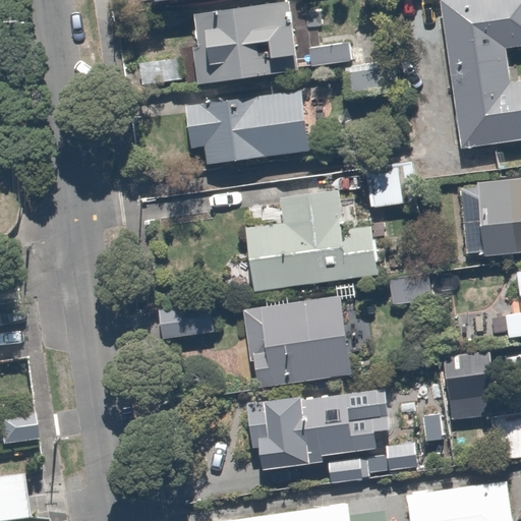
[(192,8),(198,79),(296,71),(291,0),(192,8)]
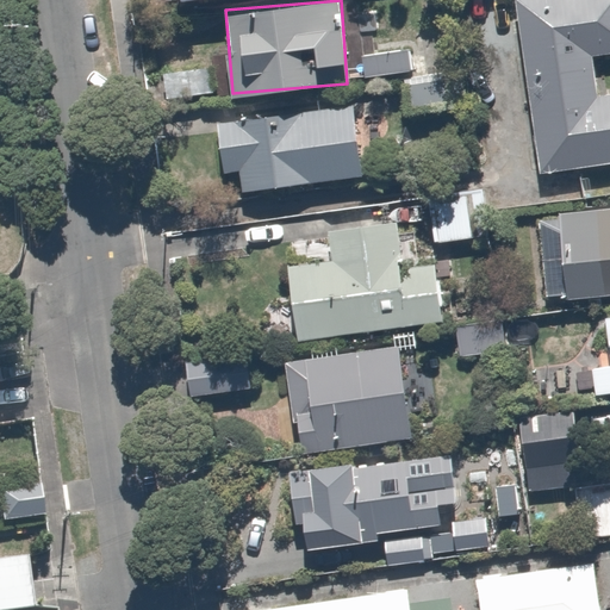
[(609,160),(609,93),(597,95),(591,53),(609,49),(609,0),(516,0),(540,170),(609,160)]
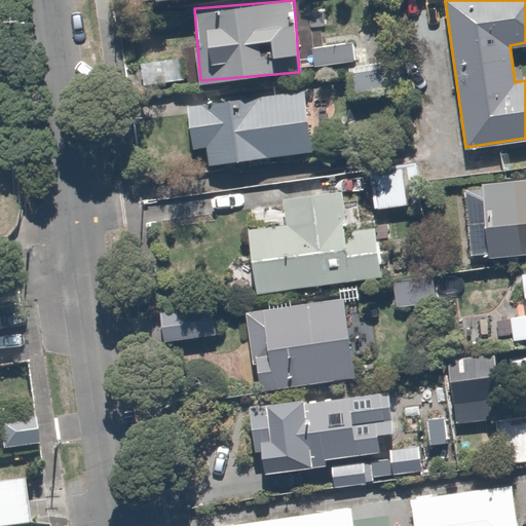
[(355,40),(310,45),(313,66),(358,62),(355,40)]
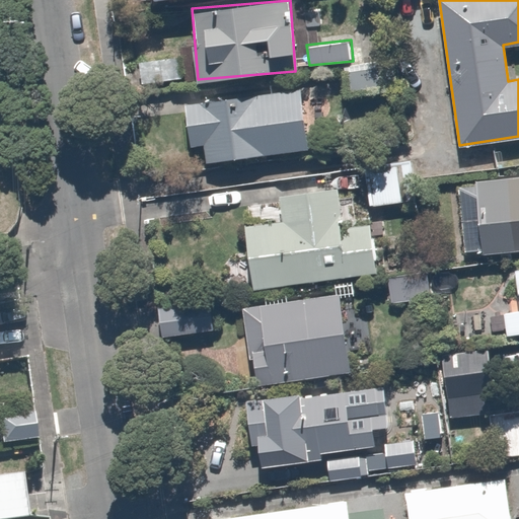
[(383,61),(343,67),(347,100),(388,94),(383,61)]
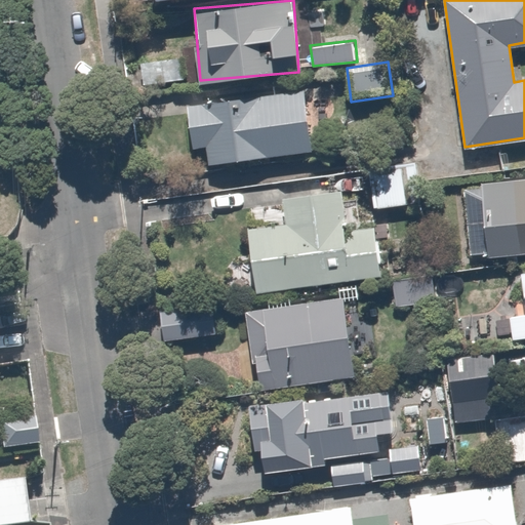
[(305,89),(192,98),(196,147),(206,146),(208,163),(311,154),(305,89)]
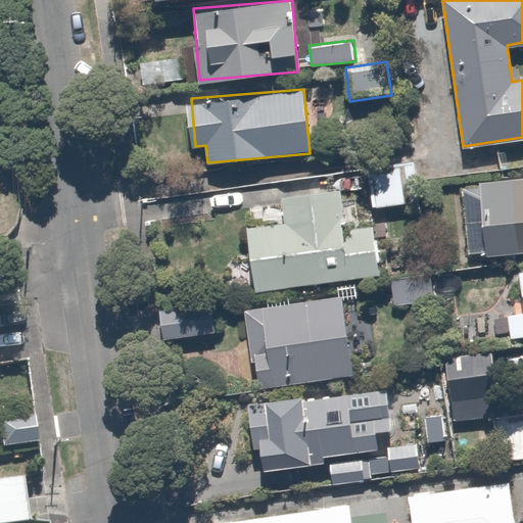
[(402,172),(368,176),(371,207),(407,203),(402,172)]
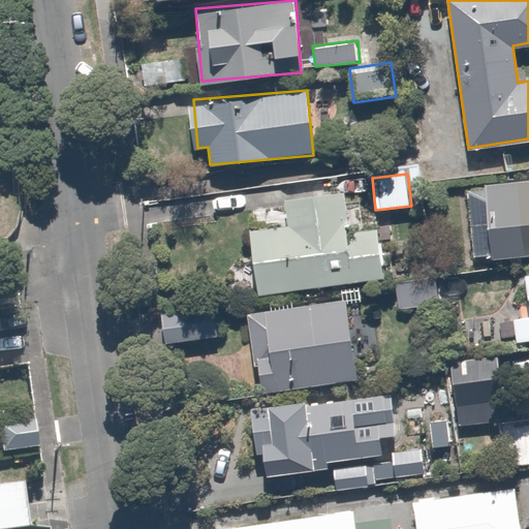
[(473,257),(484,256),(528,252),(528,176),(487,180),(489,206),(469,208),(473,257)]
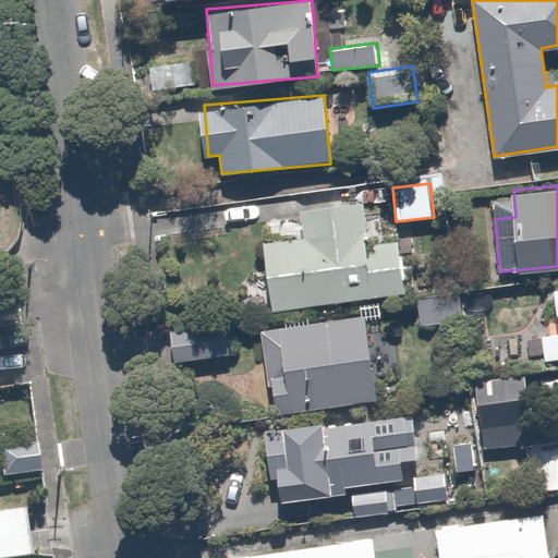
[(263,239),(271,308),(409,293),(402,239),(377,242),(372,194),(296,203),(300,234),(263,239)]
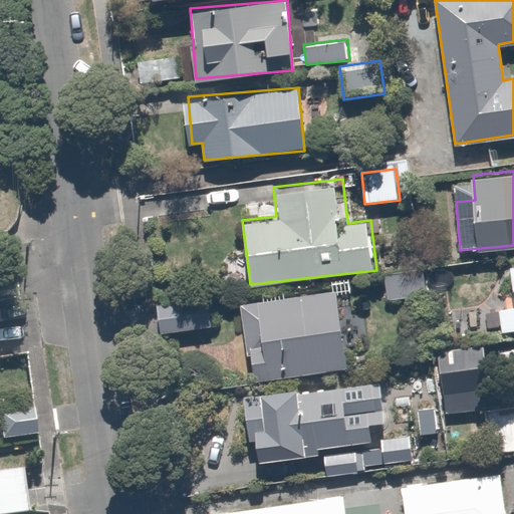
[(513,302),(499,303),(501,336),(513,335),(513,260),(513,261),(513,281),(513,302)]
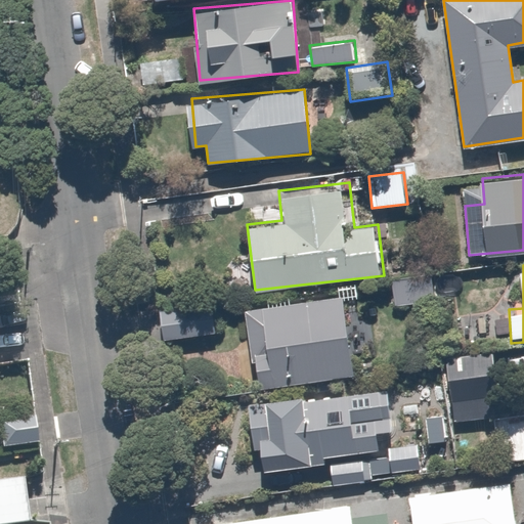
[(425,267),(387,273),(392,305),(430,299),(425,267)]
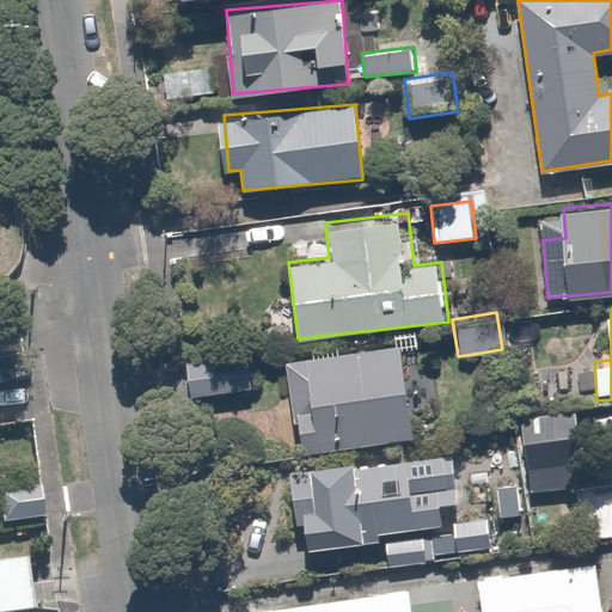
[(187,335),(191,396),(249,391),(244,331),(187,335)]
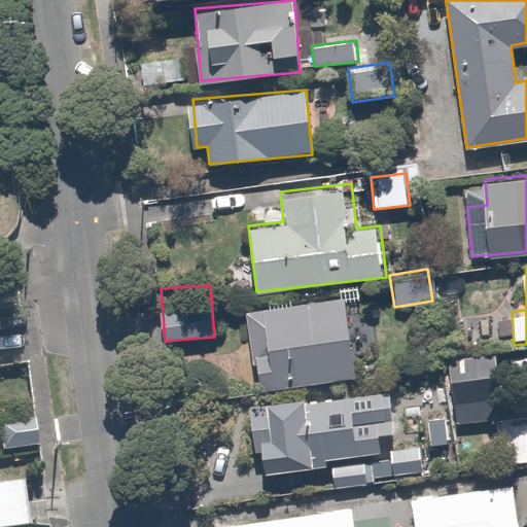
[(344,300),(247,313),(258,393),(356,379),(344,300)]
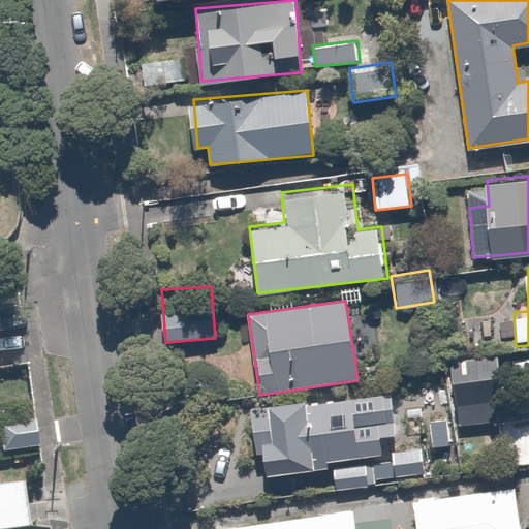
[(494,362),(447,368),(456,426),(501,419),(494,362)]
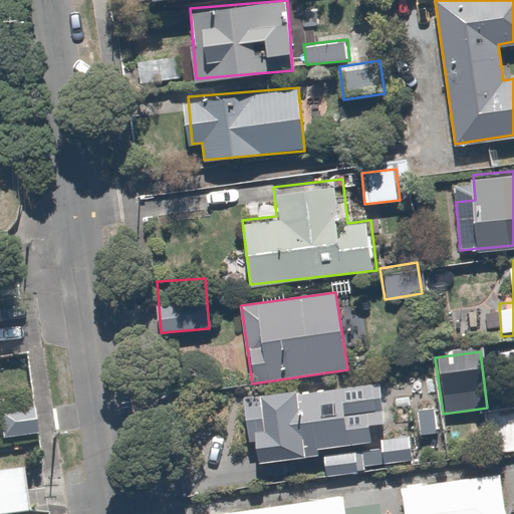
[(350,384),(244,394),(250,462),(323,456),(325,477),(362,474),(360,446),(373,445),(369,399),(352,400),(350,384)]
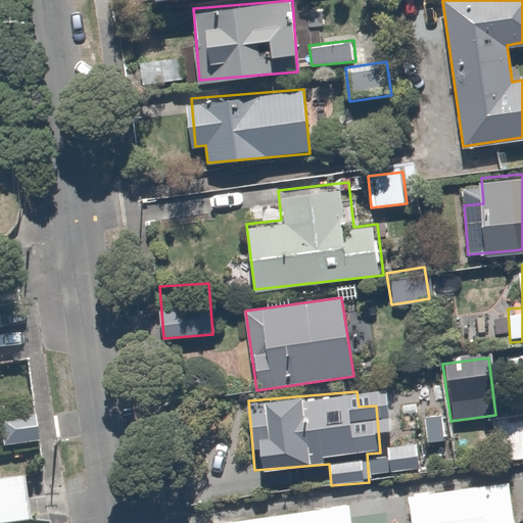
[(444,411),(424,414),(428,440),(447,438),(444,411)]
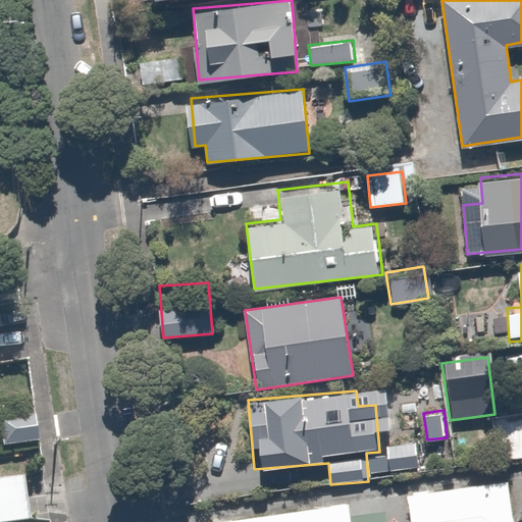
[(521,459),(521,418),(521,413),(488,420),(499,465),(521,459)]
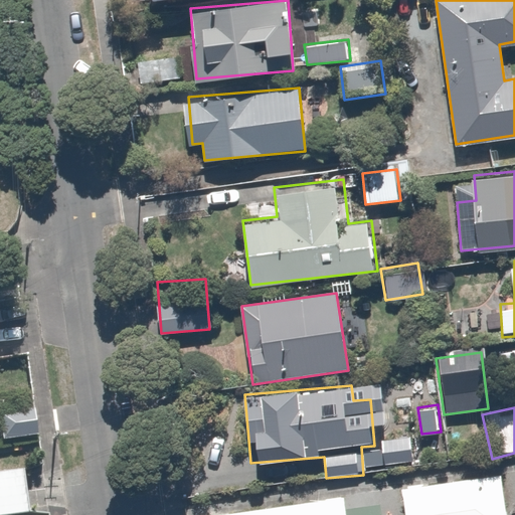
[(36,408),(0,413),(0,428),(1,439),(40,434),(36,408)]
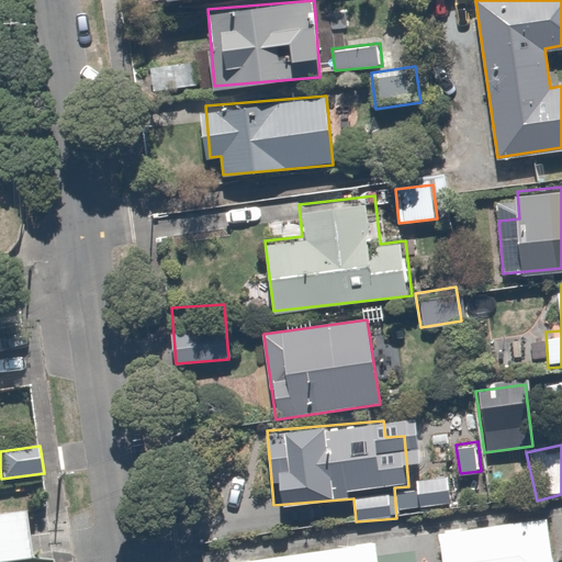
[(450,471),(417,476),(422,507),(454,503),(450,471)]
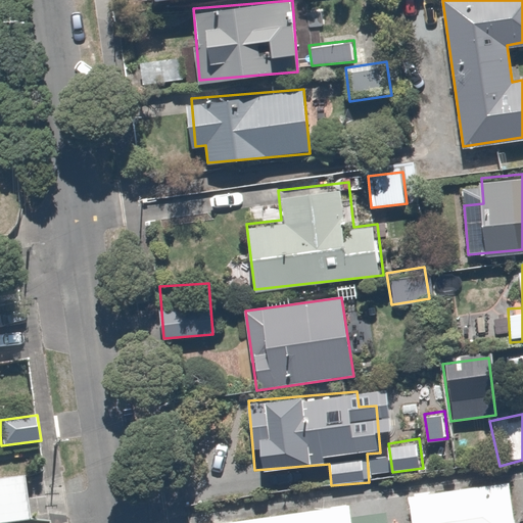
[(0,522),(28,520),(25,477),(0,479),(0,522)]
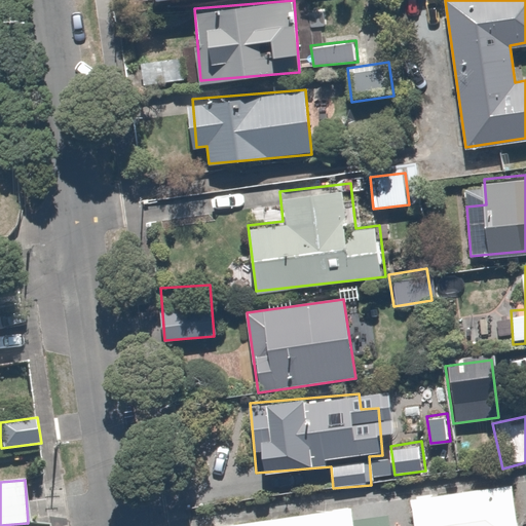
[(517,525),(511,483),(410,498),(413,525),(517,525)]
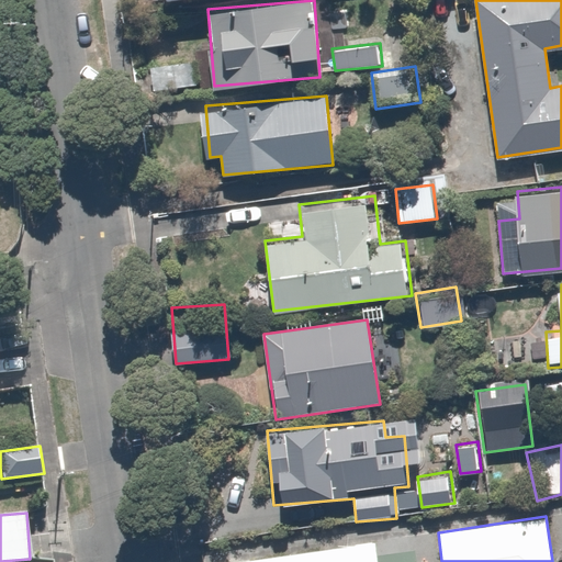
[(378,561),(374,539),(217,561),(216,561),(378,561)]
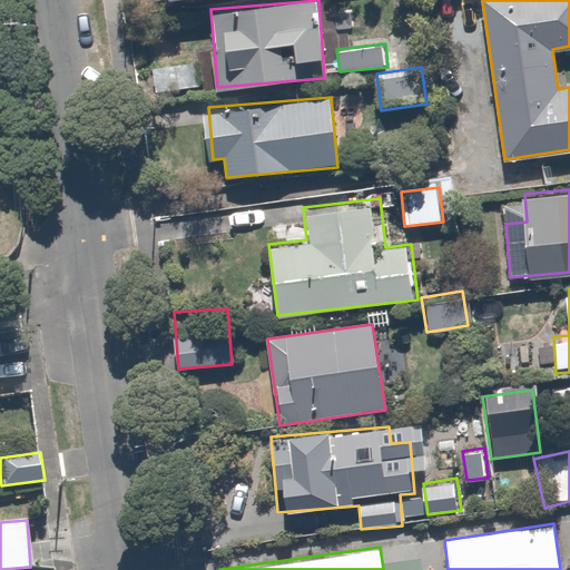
All buildings are outlined.
